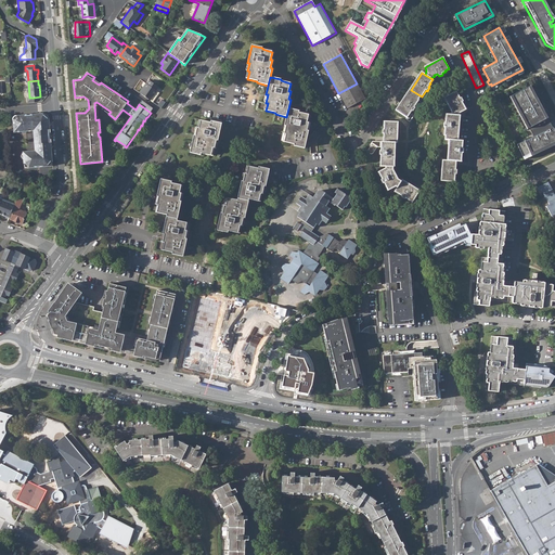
[(147,86),(142,94),(150,100),(156,90),(155,90),(158,87),(149,80),(145,84),(147,86)]
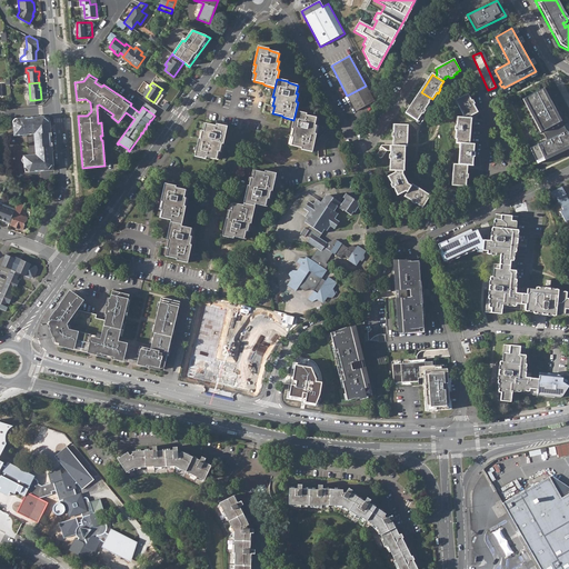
[(356,111),(375,101),(366,86),(347,96),(356,111)]
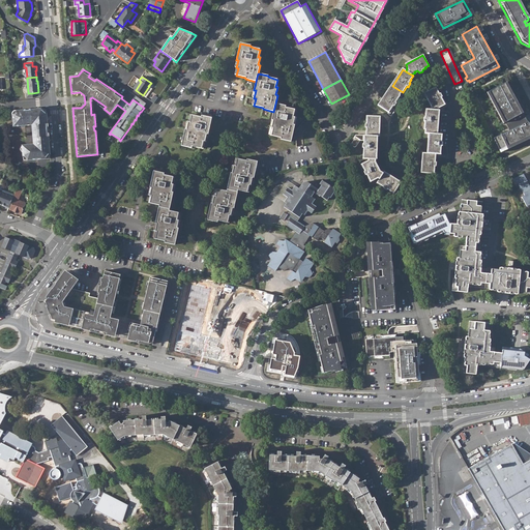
[(493,138),(500,152),(529,138),(529,124),(528,121),(526,116),(506,82),(487,92),(507,131),(493,138)]
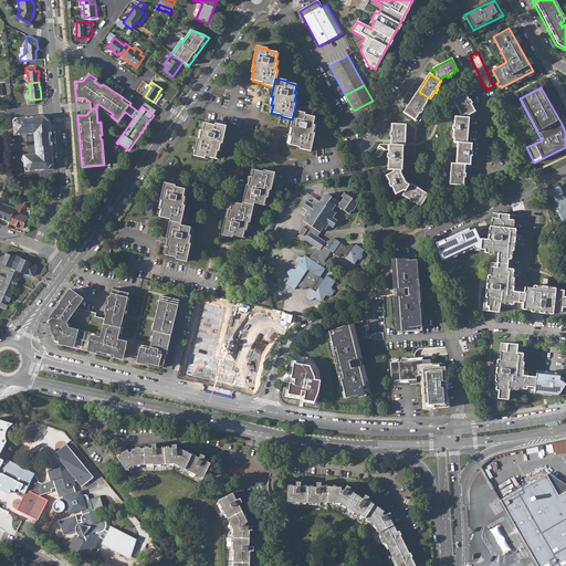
[(159,92),(153,102),(156,104),(161,94),(159,92)]
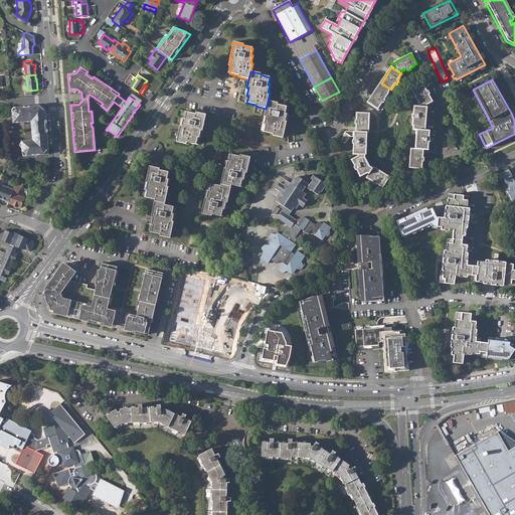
[(391,90),(381,83),(368,104),(378,110),(381,106),(383,104),(384,104),(386,101),(385,101),(387,98),(386,97),(388,93),(389,93),(391,90)]
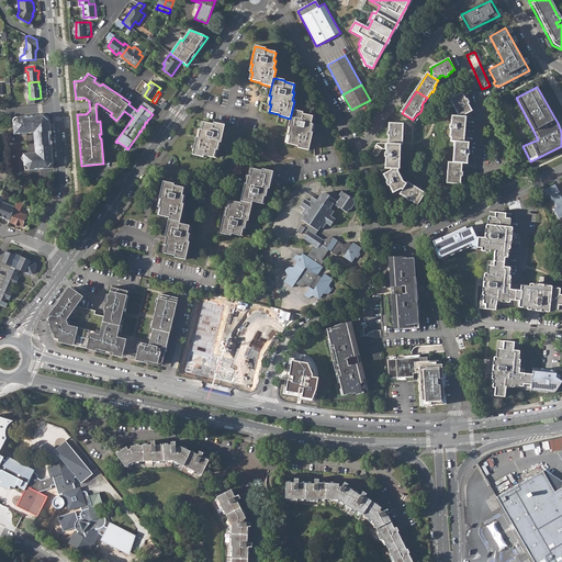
[(465,100),(461,92),(450,99),(452,102),(451,103),(458,114),(458,116),(464,116),(464,115),(471,111),(468,107),(469,107),(468,103),(469,102),(467,99),(465,100)]
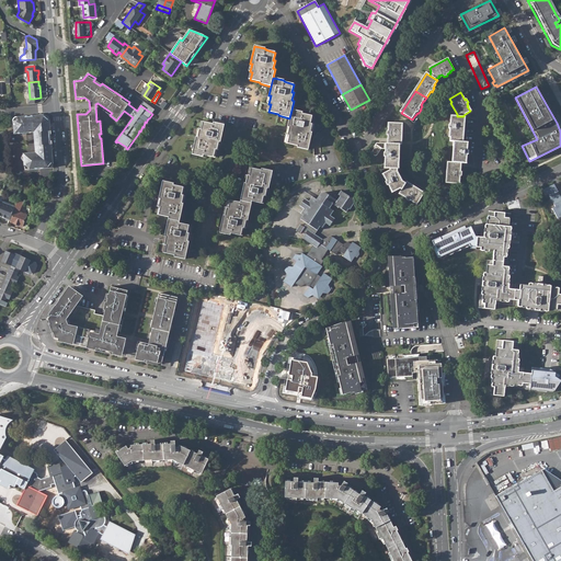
[(140,105),(152,114),(155,110),(142,102),(140,105)]
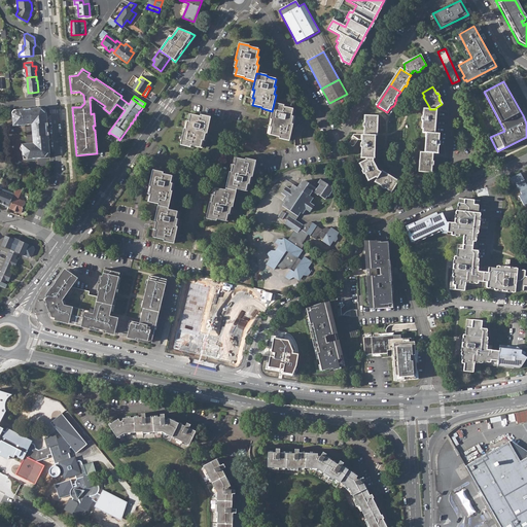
[(284,105),(274,103),(272,111),(270,119),(272,119),(270,127),(272,128),(270,135),(279,137),(279,138),(289,141),(293,125),(291,124),(293,116),(291,116),(293,109),(284,107),(284,105)]
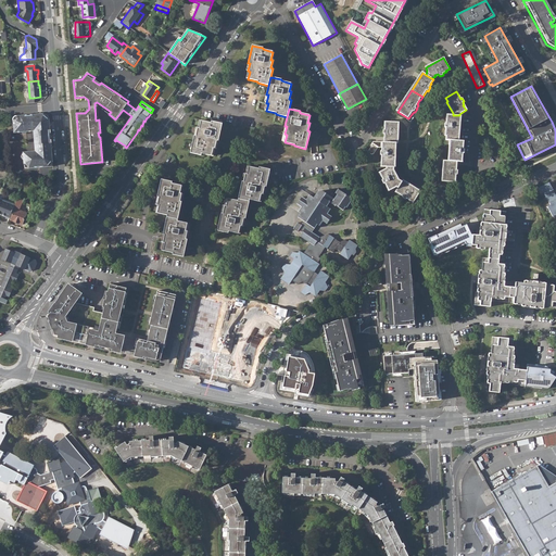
[(50,129),(49,119),(41,114),(33,115),(25,116),(25,115),(13,116),(14,133),(22,133),(22,134),(26,134),(26,131),(34,131),(36,151),(23,152),(24,168),(53,166),(51,142),(50,142),(49,129),(50,129)]
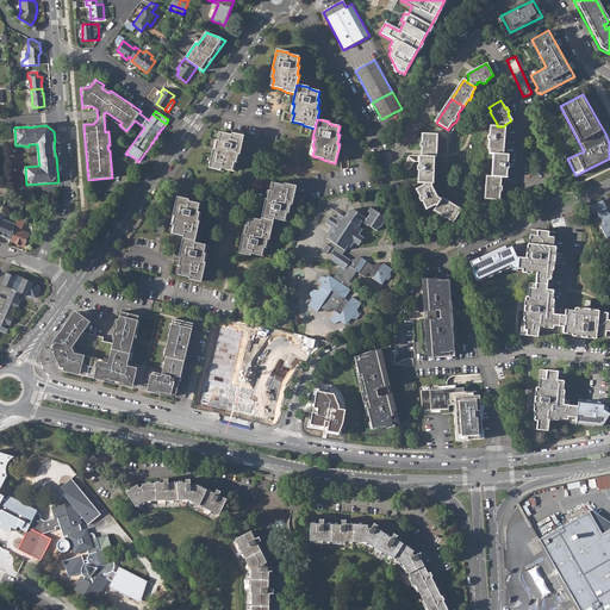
[(503,154),(505,126),(504,126),(497,126),(491,126),(491,131),(490,131),(490,135),(489,135),(487,139),(490,139),(489,143),(490,143),(490,154),(495,154),(503,154)]
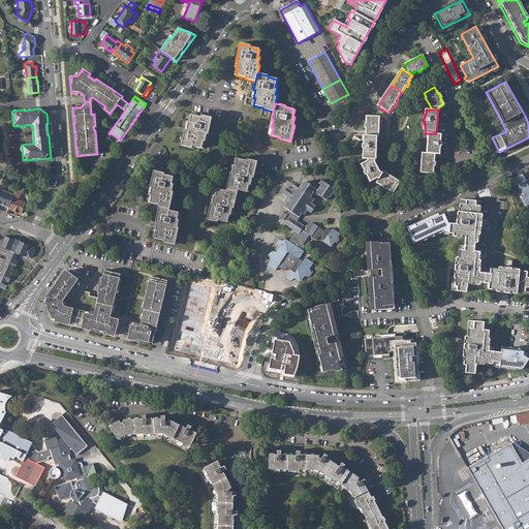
[(200,117),(191,115),(189,122),(188,122),(186,129),(185,129),(181,146),(191,148),(192,146),(201,149),(203,141),(205,142),(206,134),(208,134),(211,118),(200,116),(200,117)]
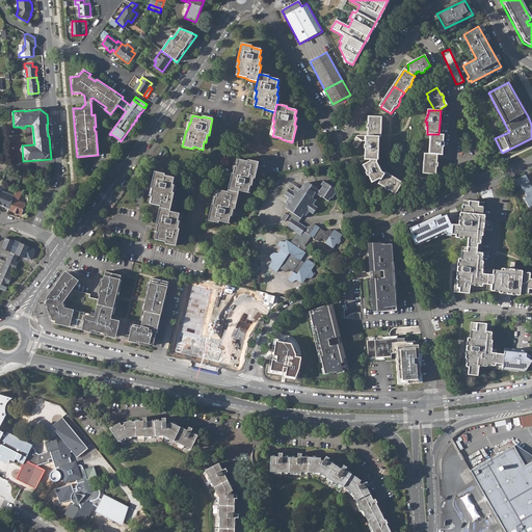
[(380,134),(381,116),(369,116),(369,121),(368,121),(368,124),(367,124),(367,128),(368,128),(367,136),(378,136),(378,133),(380,134)]
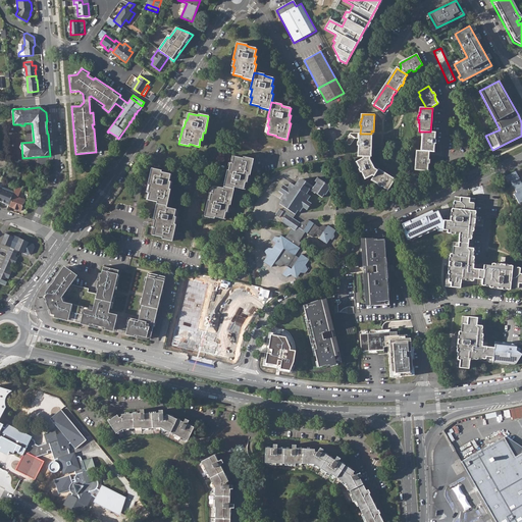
[(352,126),(348,134),(348,135),(348,136),(349,137),(351,139),(349,143),(349,144),(350,145),(351,147),(352,147),(353,146),(357,140),(355,139),(358,135),(358,128),(357,127),(356,126),(354,126),(352,126)]
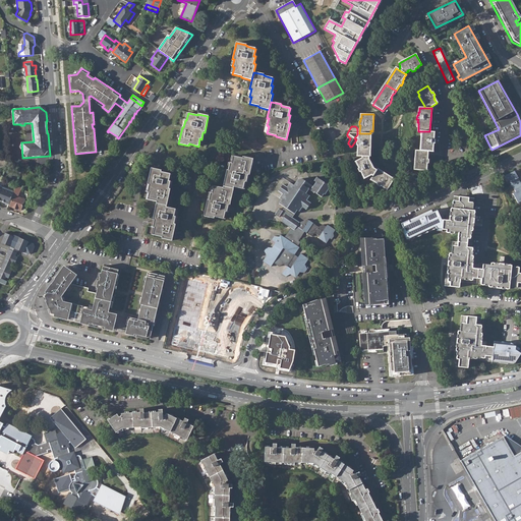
[(433,139),(433,132),(429,131),(422,131),(422,135),(421,135),(419,151),(427,152),(431,152),(431,148),(432,148),(432,143),(435,143),(435,139),(433,139)]
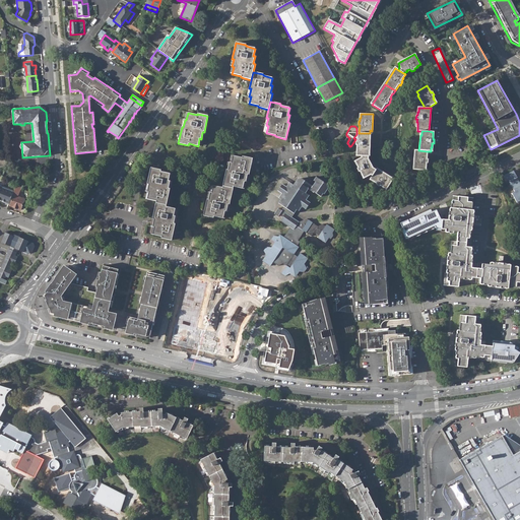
[(370,133),(359,133),(358,138),(358,137),(356,141),(355,141),(355,145),(356,145),(356,151),(358,152),(358,156),(362,156),(368,156),(368,152),(369,152),(370,133)]
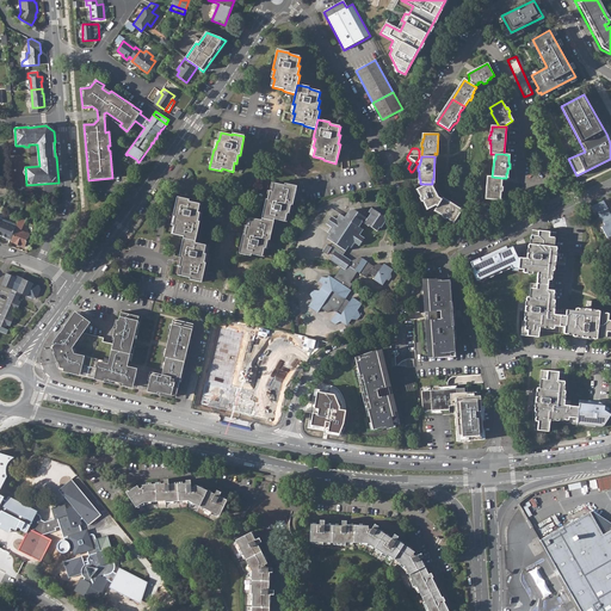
[(492,177),(487,177),(486,199),(499,201),(499,196),(500,196),(500,192),(503,192),(503,187),(501,186),(501,178),(492,177)]
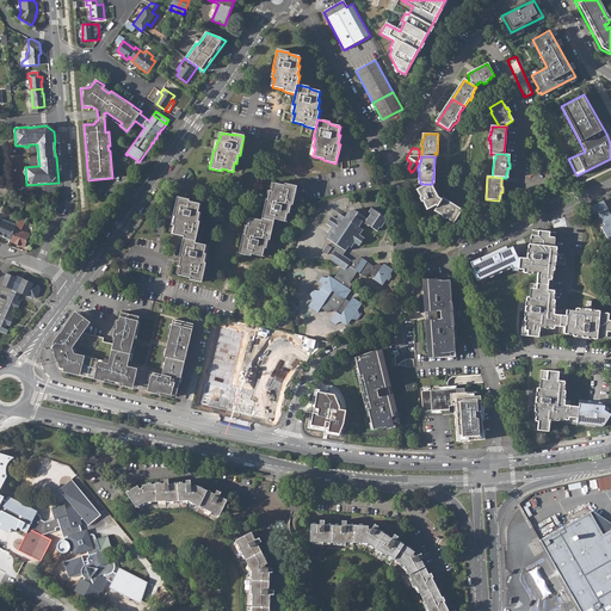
[(284,185),(273,183),(271,191),(270,191),(267,199),(266,199),(261,218),(273,221),(273,220),(285,222),(287,214),(289,214),(290,205),(292,205),(296,186),(284,184),(284,185)]
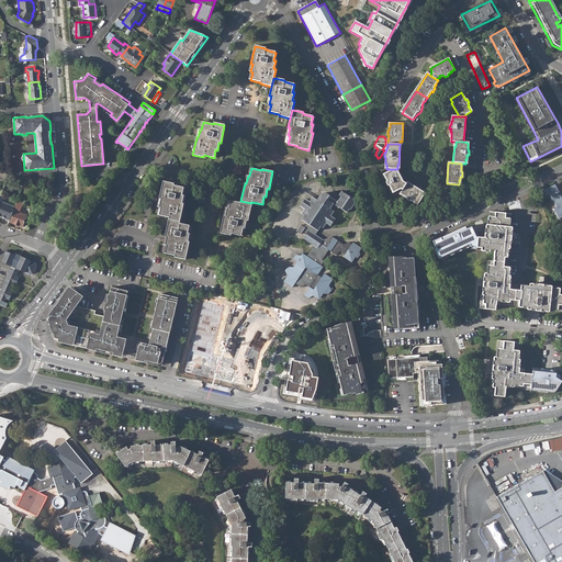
[(397,171),(397,169),(391,169),(390,171),(384,173),(386,178),(385,178),(388,181),(386,182),(388,186),(389,184),(391,188),(392,188),(394,192),(401,189),(402,189),(405,183),(403,182),(397,171)]
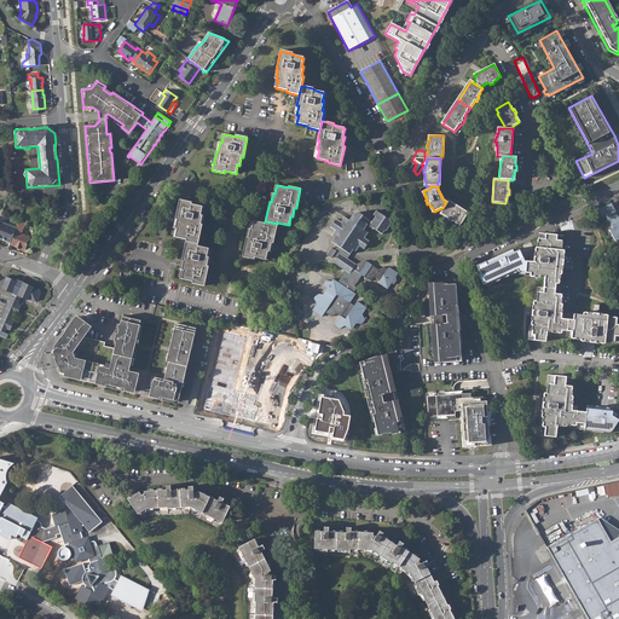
[(179,200),(175,219),(177,220),(175,229),(177,229),(175,237),(185,239),(185,242),(197,244),(202,225),(201,225),(202,215),(201,215),(202,207),(191,204),(191,203),(179,200)]
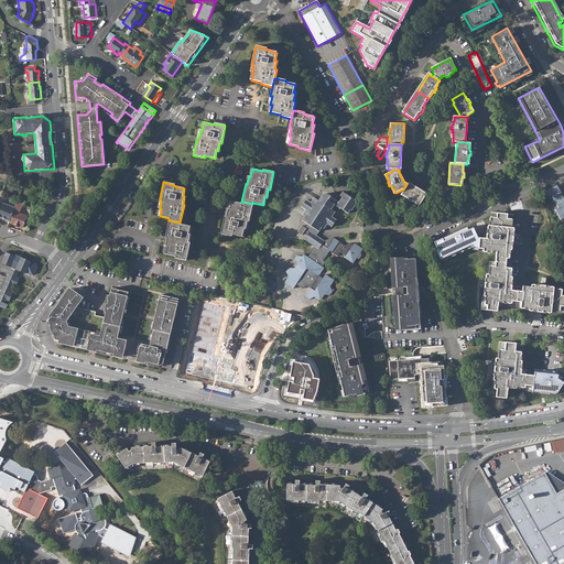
[(426,194),(409,183),(407,184),(403,190),(401,193),(405,196),(405,197),(409,198),(408,201),(411,202),(412,201),(415,203),(415,202),(420,205),(426,194)]
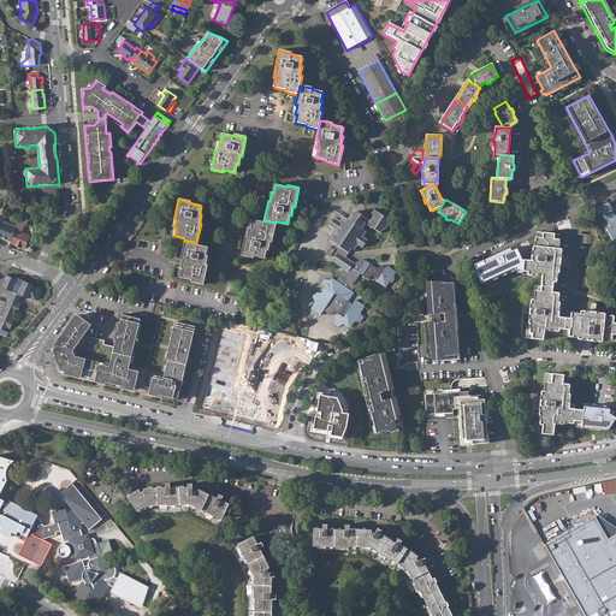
[(598,208),(594,209),(598,217),(602,215),(605,221),(612,218),(609,211),(611,209),(608,203),(598,208)]
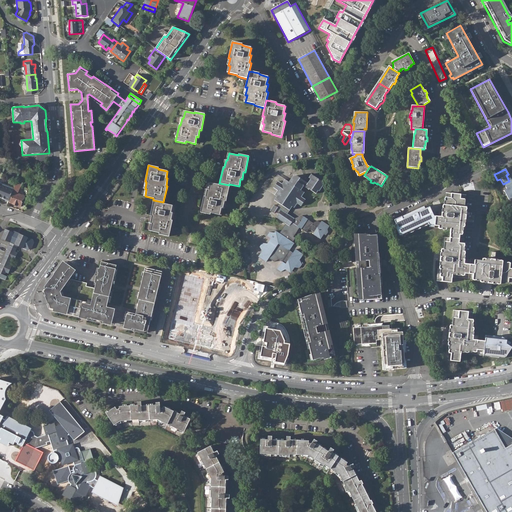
[(282,184),(278,181),(273,188),(277,191),(274,195),(276,196),(274,200),(280,204),(277,207),(274,205),(270,211),(274,213),(275,212),(278,214),(276,217),(285,224),(279,233),(276,231),(274,233),(269,232),(267,236),(270,239),(267,244),(262,243),(260,247),(262,251),(260,255),(260,258),(266,262),(269,258),(274,262),(278,259),(282,262),(277,269),(281,272),(285,269),(291,273),(294,268),(299,268),(302,264),(299,260),(302,256),(301,253),(295,249),(293,253),(289,250),(294,243),(292,242),(295,238),(293,237),(299,228),(306,232),(309,229),(314,232),(313,234),(320,239),(324,234),(325,232),(327,234),(328,232),(327,229),(329,226),(321,221),(320,223),(317,221),(313,223),(301,215),(294,218),(287,214),(292,207),(294,208),(297,203),(301,197),(304,192),(301,190),(303,186),(316,194),(318,191),(319,191),(323,186),(322,181),(311,174),(308,178),(310,179),(307,183),(296,176),(293,176),(289,182),(285,179),(282,184)]
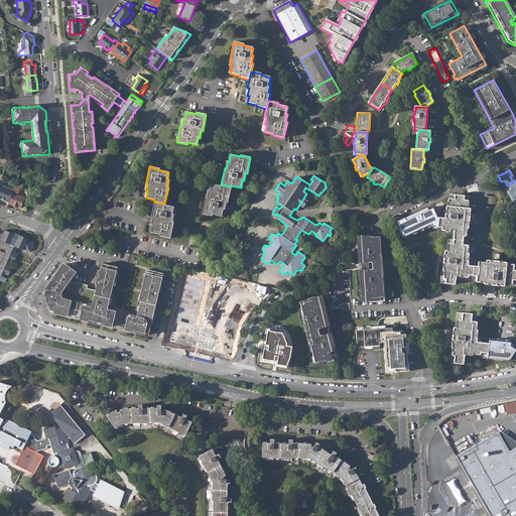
[(515,187),(513,182),(507,185),(510,191),(507,192),(510,198),(515,194),(515,187)]
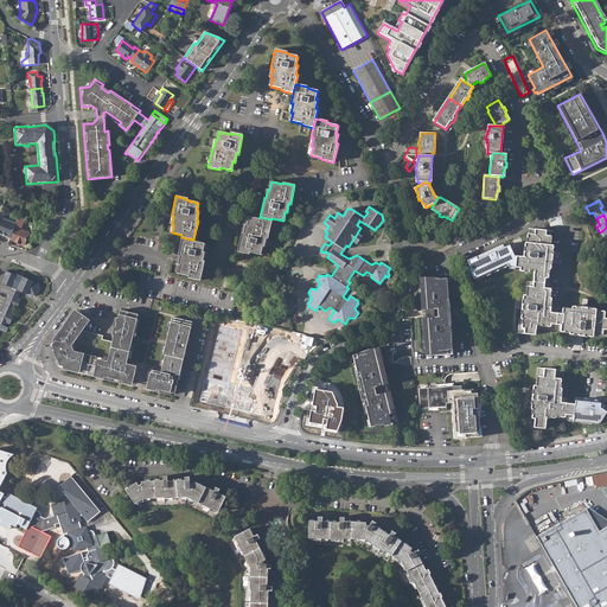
[(0,232),(11,237),(16,227),(17,224),(17,223),(13,222),(12,228),(0,223),(0,221),(1,218),(0,217),(0,232)]
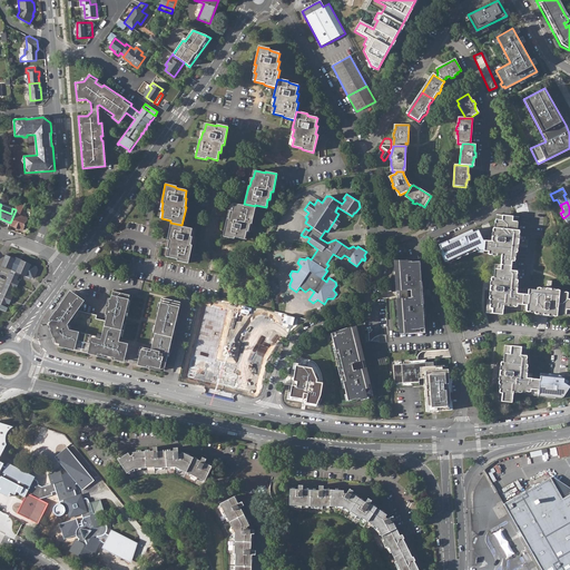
[(244,206),(234,204),(232,212),(231,210),(228,218),(226,218),(223,236),(234,238),(234,237),(245,239),(246,232),(248,232),(249,224),(252,224),(255,206),(244,204),(244,206)]
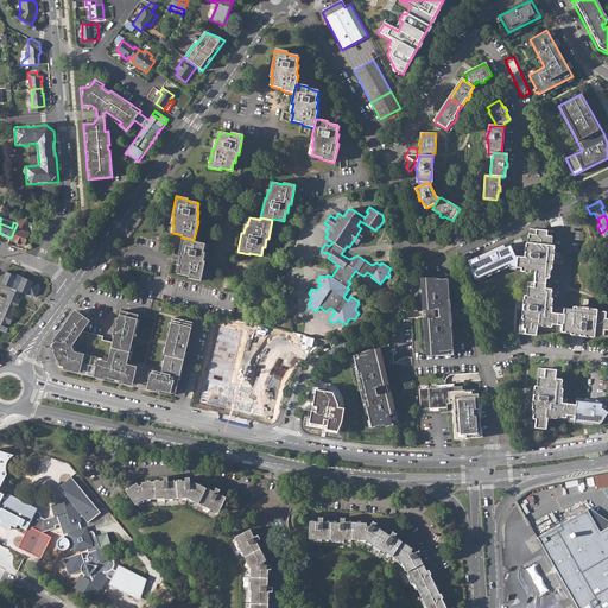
[(0,221),(0,223),(12,228),(13,222),(1,219),(0,221)]
